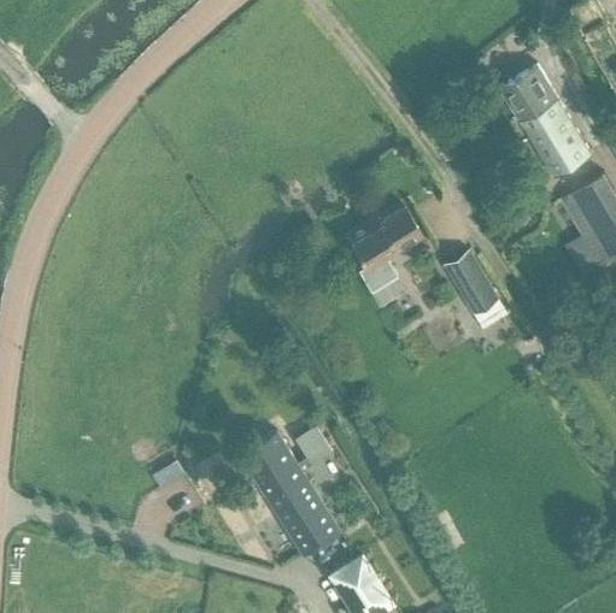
[(556,178),(592,155),(538,66),(502,89),(556,178)]
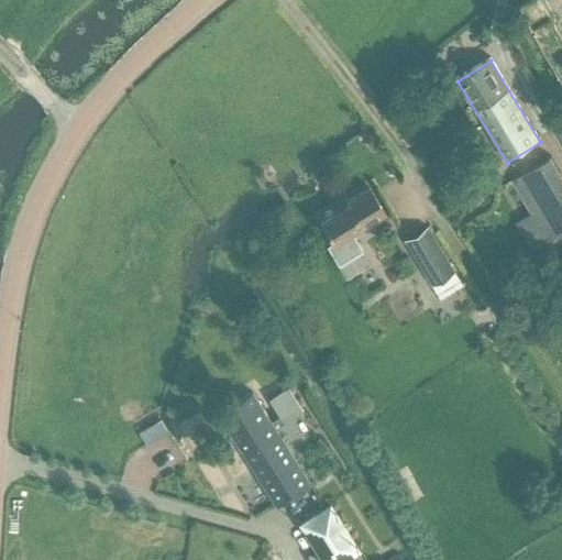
[(558,135),(561,133),(561,108),(548,117),(558,135)]
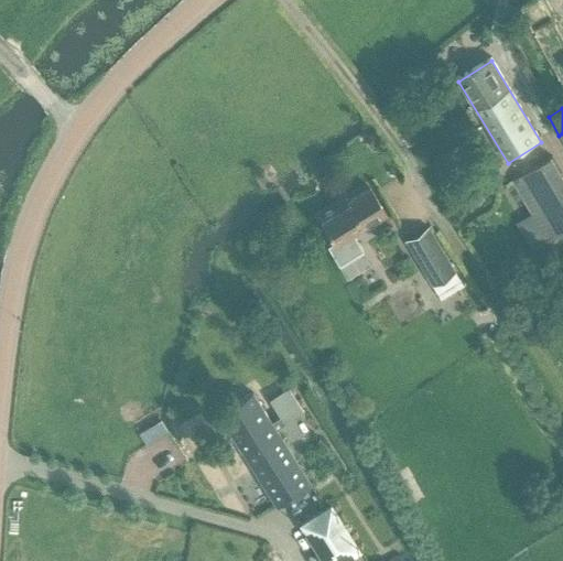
[(551,245),(562,237),(562,179),(551,160),(513,183),(551,245)]
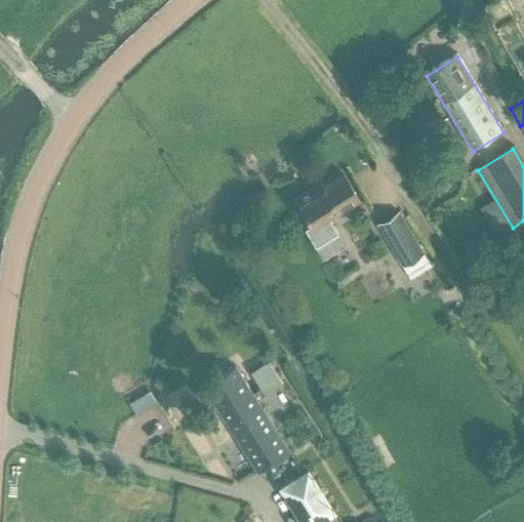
[(323,193),(298,207),(311,228),(305,232),(314,249),(336,236),(327,219),(335,214),(336,216),(359,203),(345,178),(322,192),(323,193)]
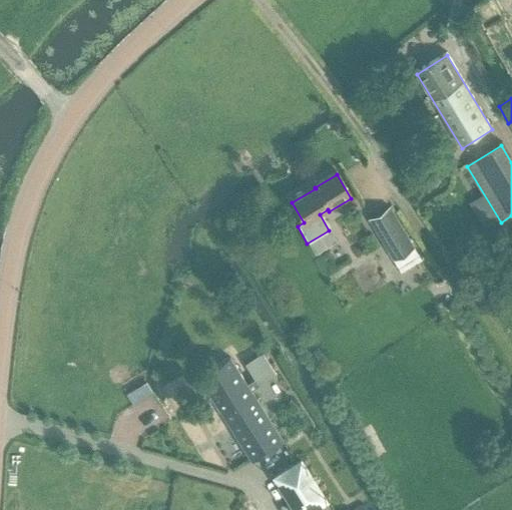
[(385,213),(368,222),(392,264),(394,263),(401,276),(422,263),(414,250),(413,251),(410,245),(389,210),(385,213)]
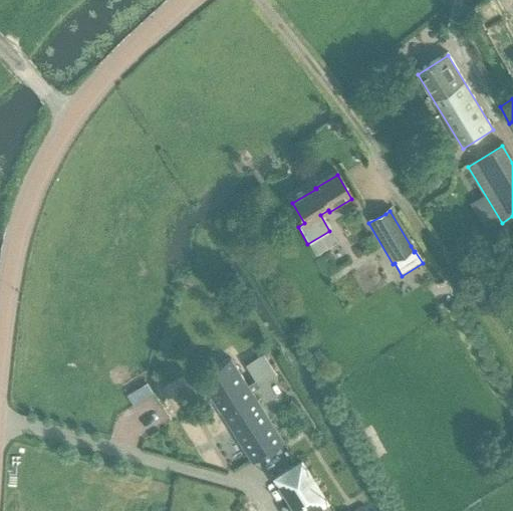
[(329,231),(307,244),(315,256),(337,244),(329,231)]
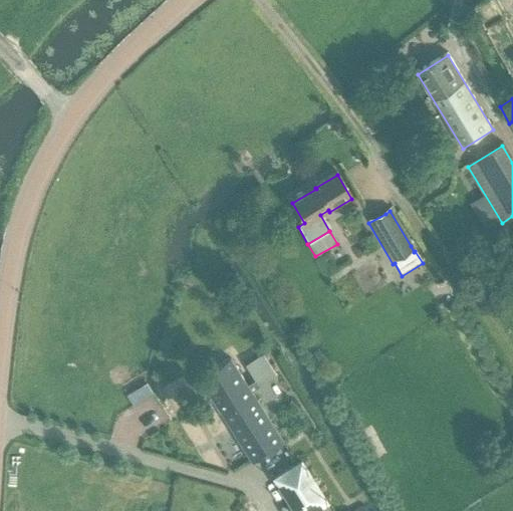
[(251,394),(276,377),(262,355),(245,366),(255,381),(247,387),(230,359),(199,379),(253,465),(284,445),(251,394)]
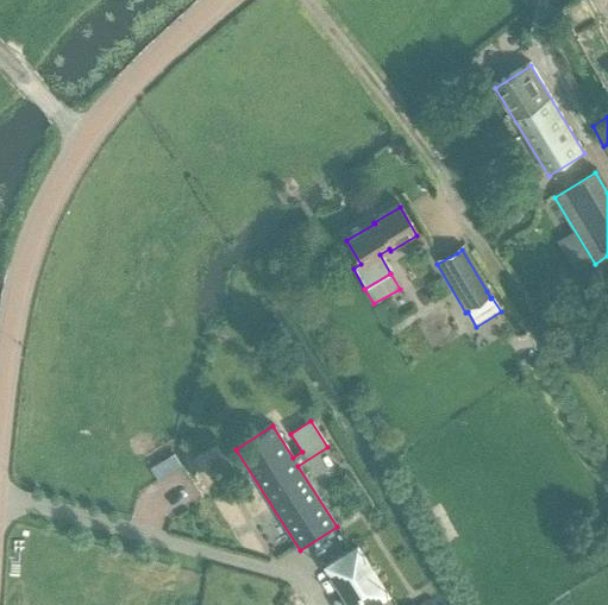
[(442,531),(431,512),(422,517),(433,536),(442,531)]
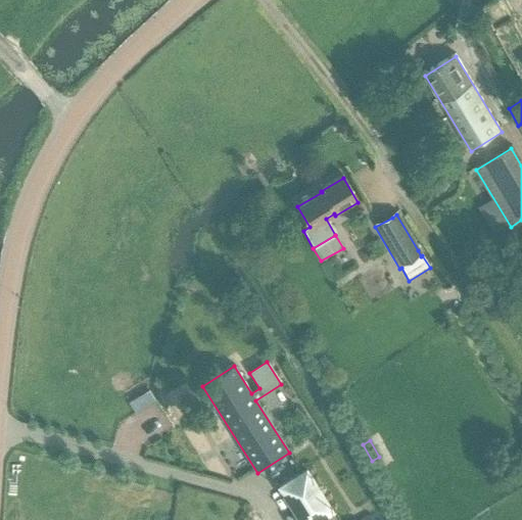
[(324,519),(336,512),(309,469),(278,488),(297,519),(324,519)]
